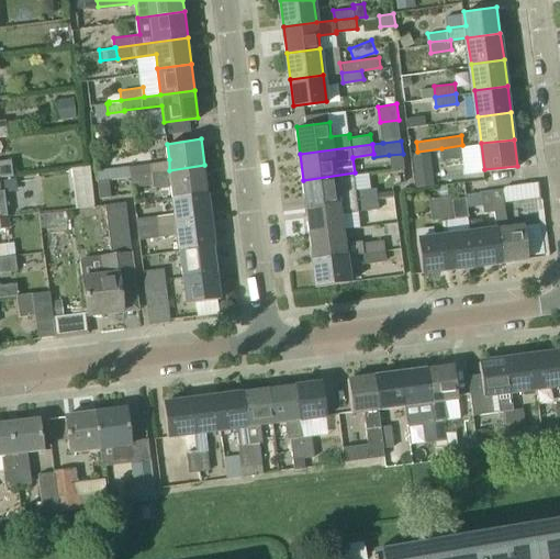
[(462,145),(441,148),(444,158),(465,156),(462,145)]
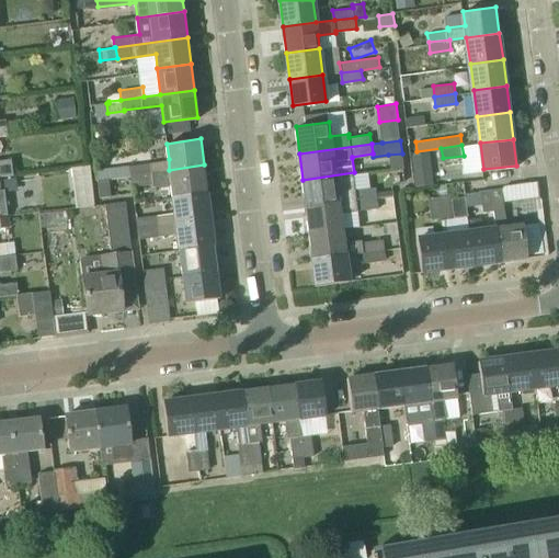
[(430,168),(429,154),(413,155),(414,169),(430,168)]
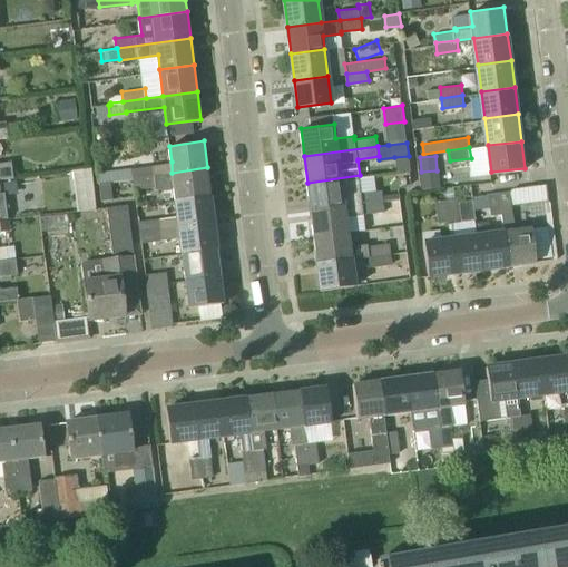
[(0,176),(15,175),(12,160),(0,162),(0,176)]
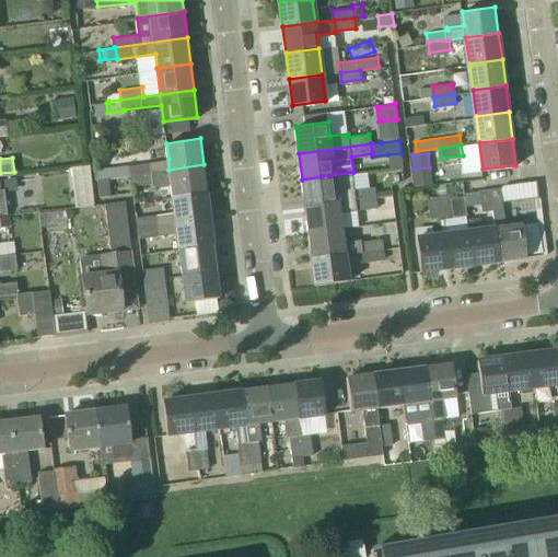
[(151,161),(130,163),(131,174),(152,172),(151,161)]
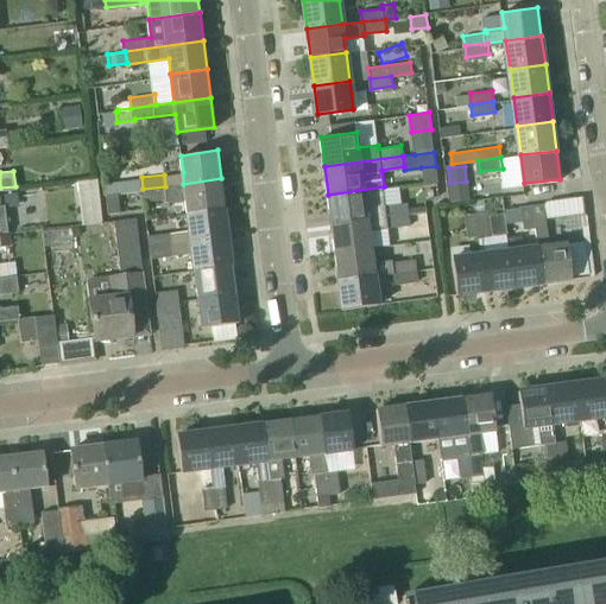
[(185,197),(188,211),(225,207),(221,178),(183,184),(165,186),(143,189),(145,199),(166,197),(166,199),(185,197)]
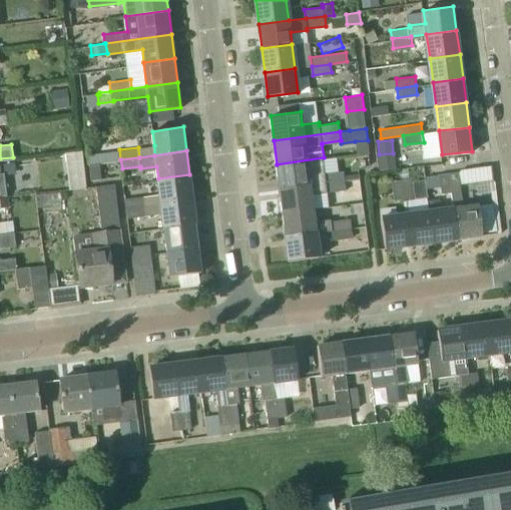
[(277,164),(280,188),(345,179),(344,170),(326,172),(324,157),(277,164)]
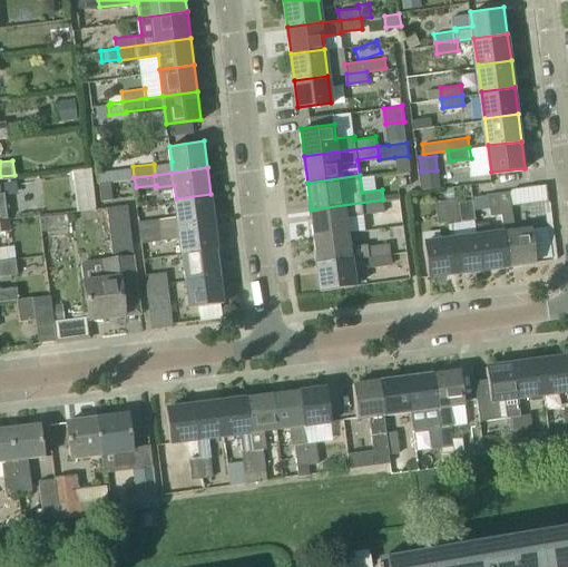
[(100,182),(103,199),(114,198),(111,181),(100,182)]
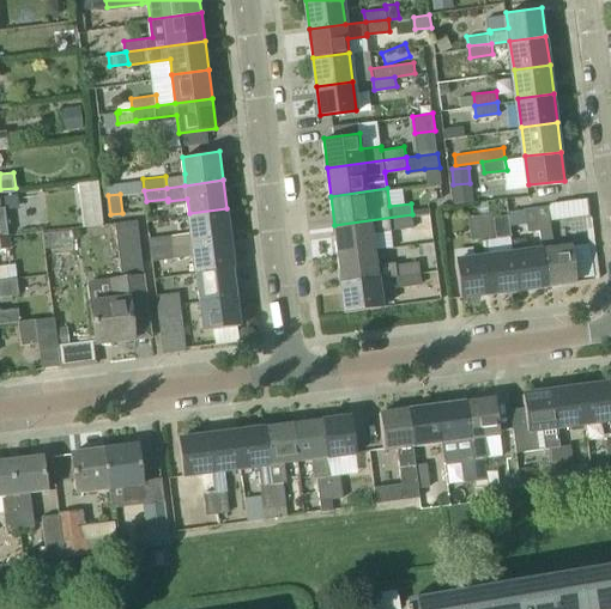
[(551,203),(538,206),(540,226),(544,248),(549,284),(578,280),(573,243),(554,247),(550,215),(554,215),(551,203)]
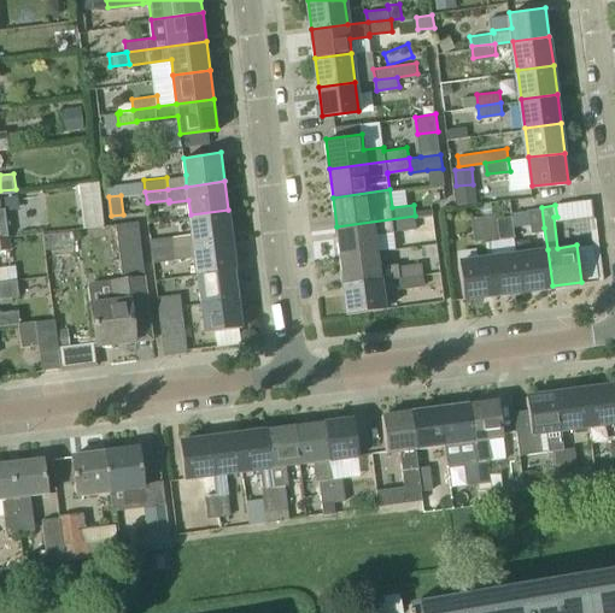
[(542,207),(529,208),(532,224),(532,229),(544,228),(542,207)]
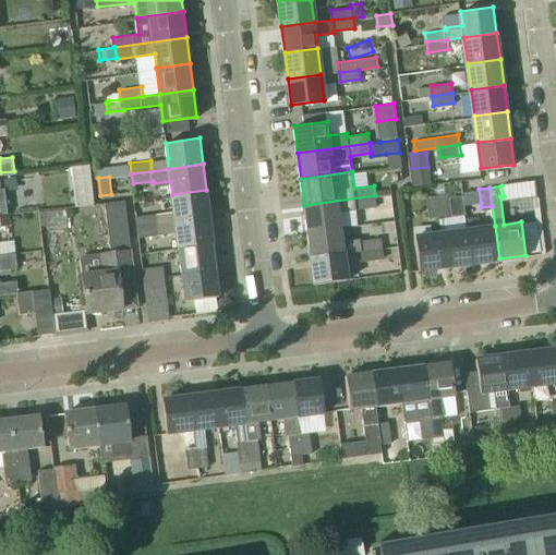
[(136,216),(137,226),(209,217),(206,190),(172,194),(174,210),(136,216)]
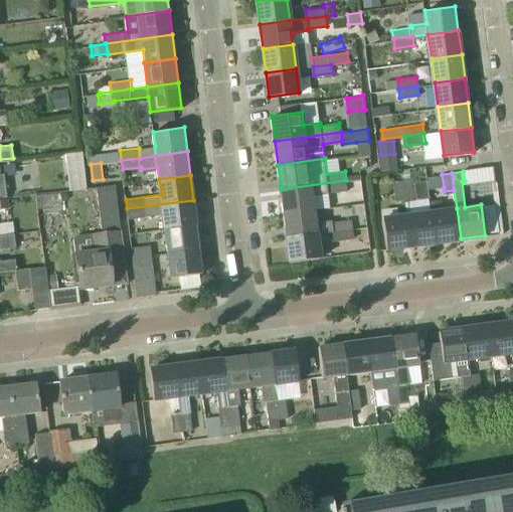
[(413,178),(403,179),(406,199),(415,197),(413,178)]
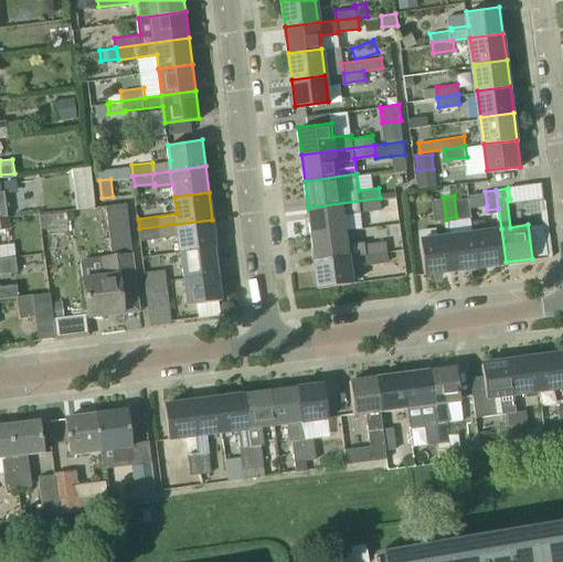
[(443,197),(433,199),(435,220),(446,219),(443,197)]
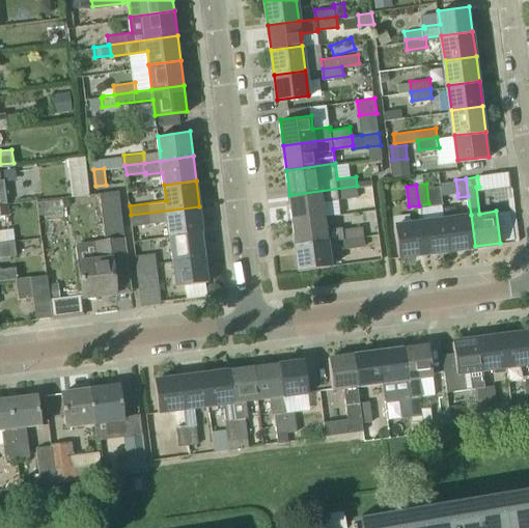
[(359,195),(357,186),(289,195),(293,220),(324,216),(322,200),(359,195)]
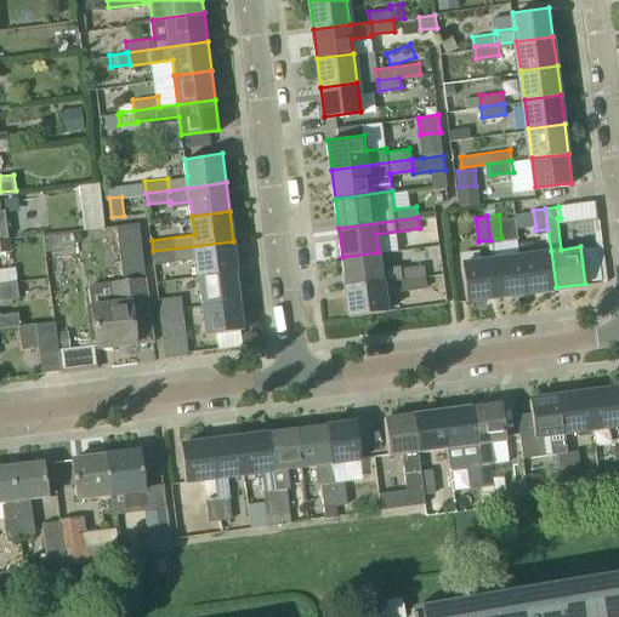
[(153,340),(154,340),(146,278),(140,222),(118,224),(125,280),(90,285),(98,347),(137,342),(134,318),(149,315),(153,340)]
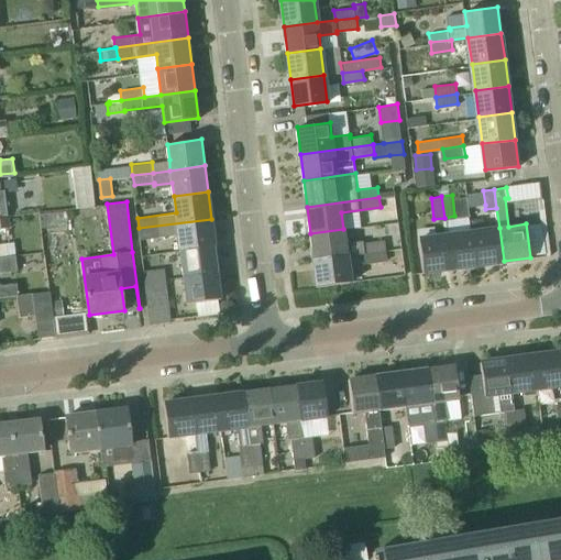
[(8,215),(0,215),(0,227),(10,226),(8,215)]
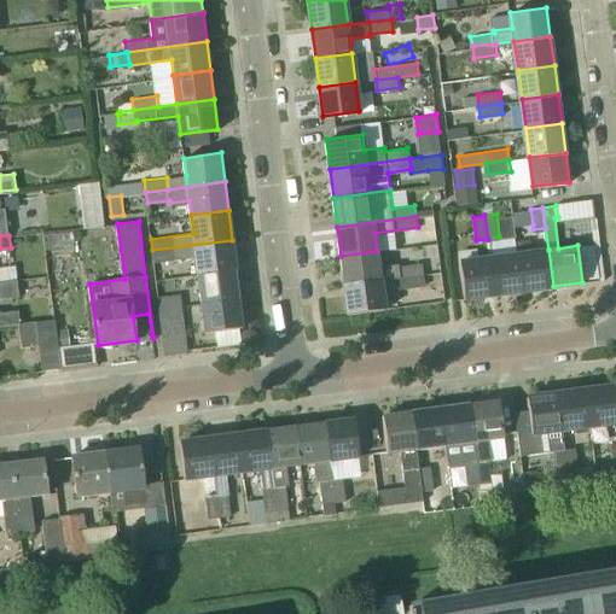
[(198,273),(236,269),(232,240),(152,250),(155,262),(196,256),(198,273)]
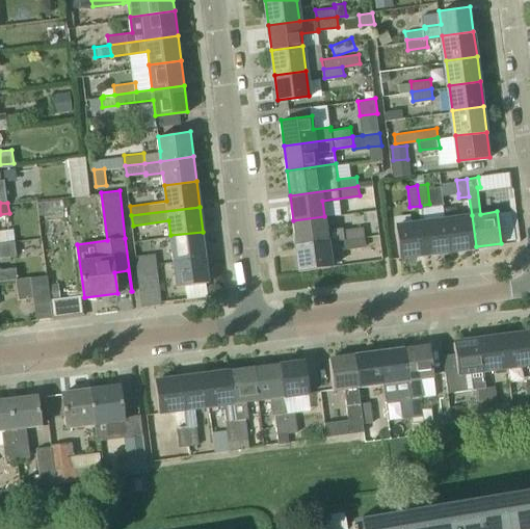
[(476,246),(472,215),(461,216),(446,218),(450,249),(476,246)]
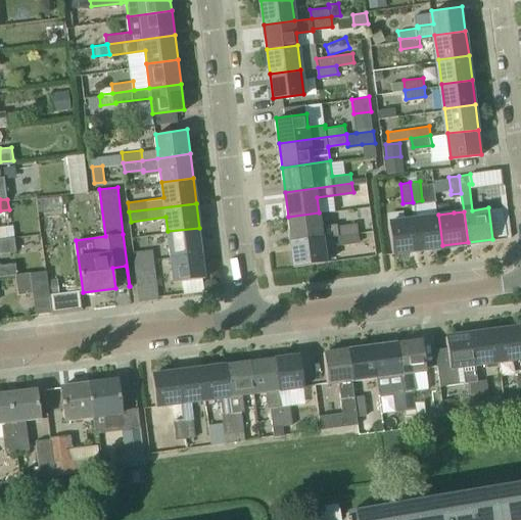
[(291,241),(322,236),(338,234),(337,225),(339,225),(338,222),(321,225),(319,213),(288,217),(291,241)]
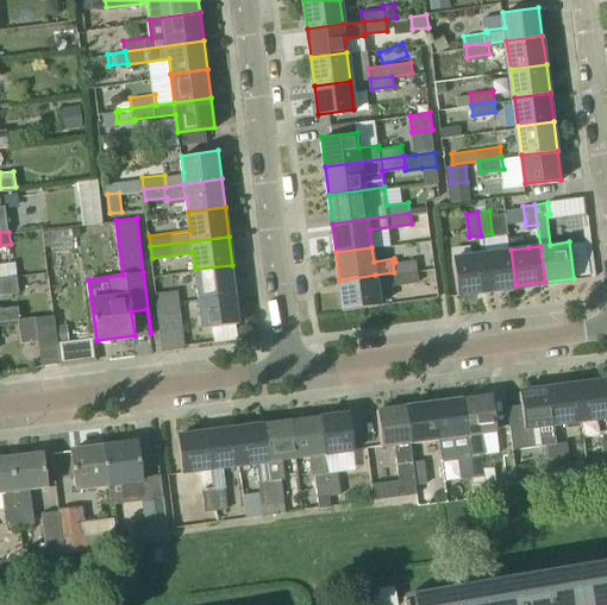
[(515,285),(511,250),(482,253),(487,290),(515,285)]
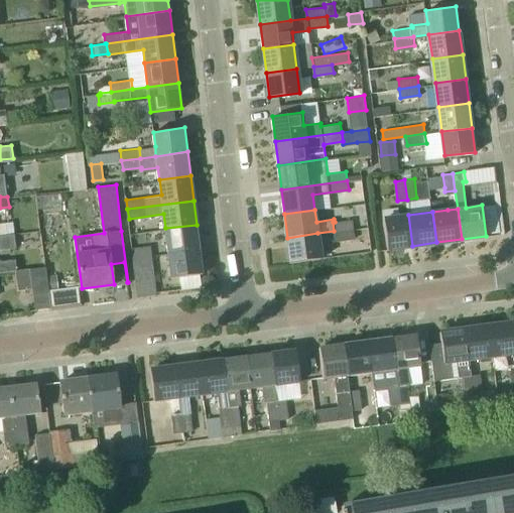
[(388,249),(412,246),(408,215),(384,218),(388,249)]
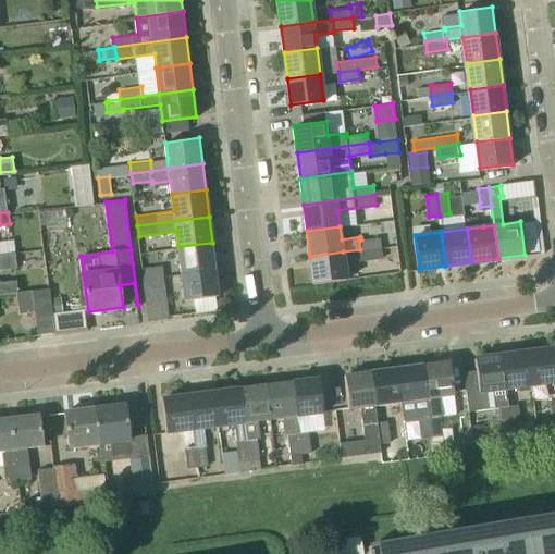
[(381,236),(361,239),(359,239),(360,249),(361,249),(382,247),(381,236)]
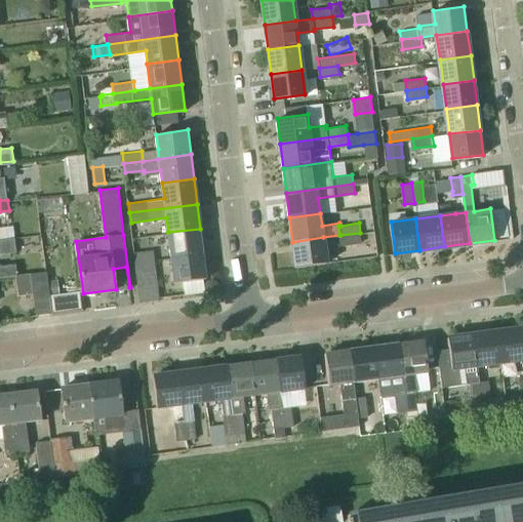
[(0,238),(15,236),(14,225),(0,226),(0,238)]
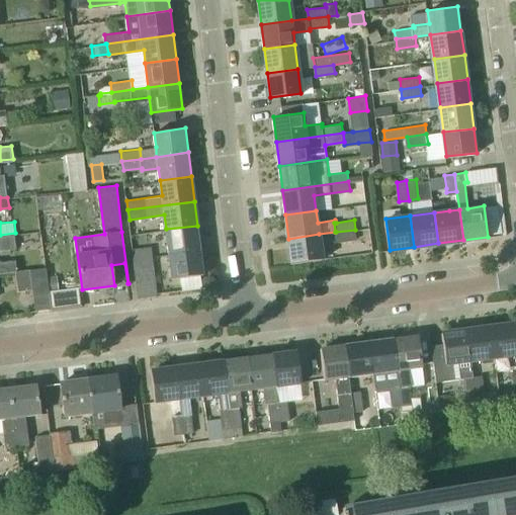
[(166,229),(169,254),(200,250),(197,226),(166,229)]
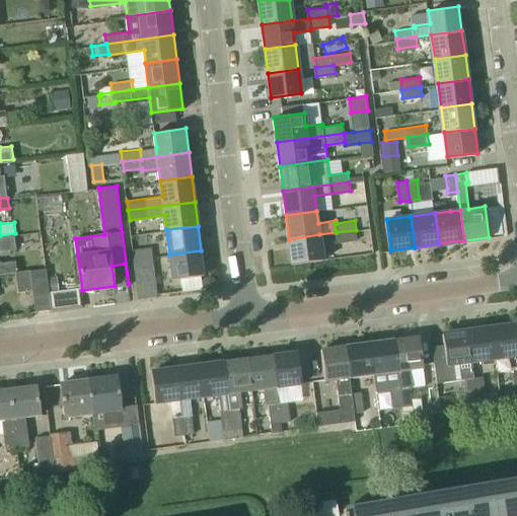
[(357,239),(356,230),(337,232),(338,242),(357,239)]
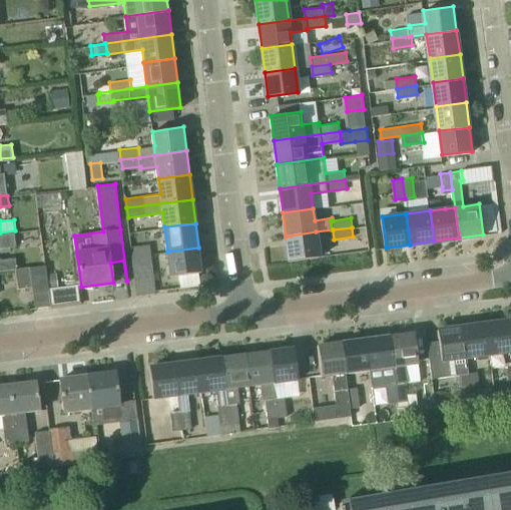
[(15,230),(0,232),(0,246),(17,244),(15,231),(15,230)]
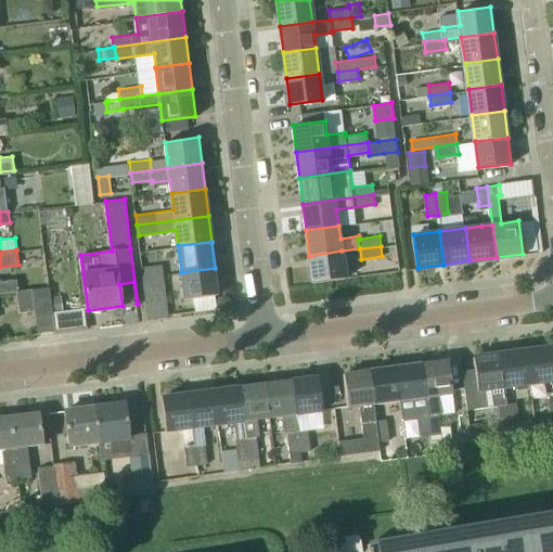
[(346,277),(342,251),(309,256),(312,281),(346,277)]
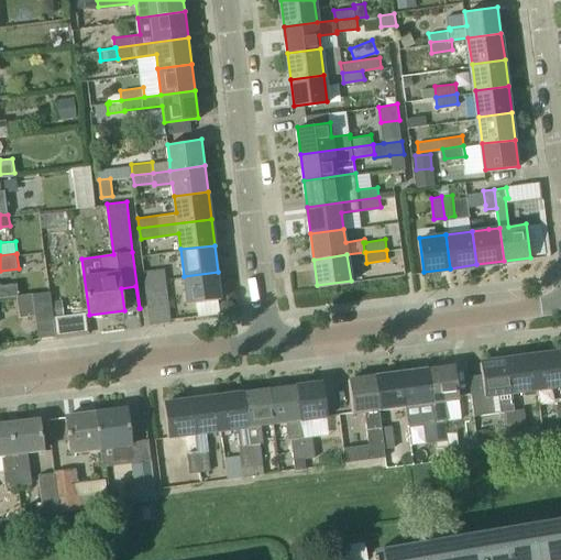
[(165,267),(145,270),(144,270),(145,281),(166,278),(165,267)]
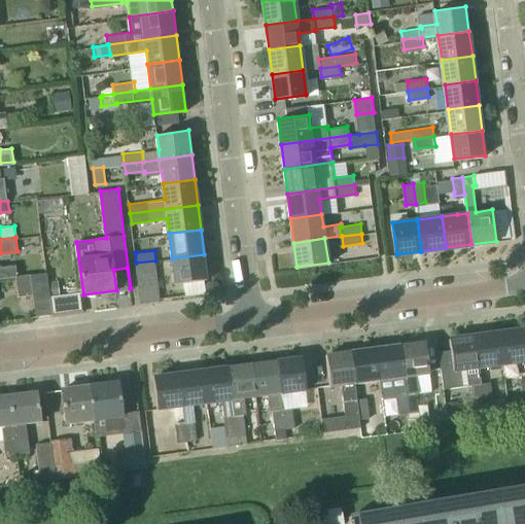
[(204,254),(172,258),(175,282),(184,281),(186,294),(206,291),(204,279),(207,279),(204,254)]
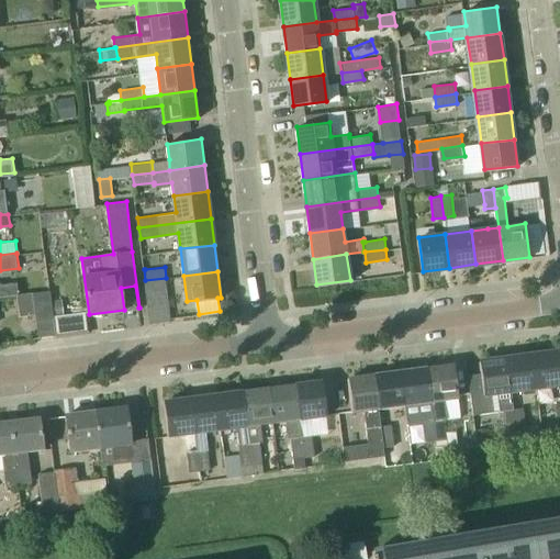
[(166,278),(145,280),(152,323),(171,320),(166,278)]
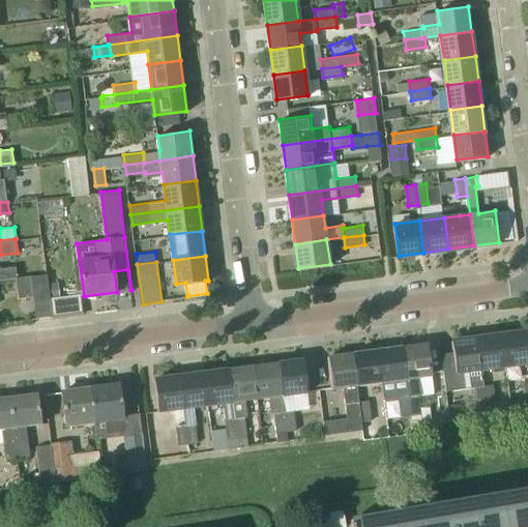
[(0,279),(2,279),(17,277),(24,276),(23,270),(17,271),(17,266),(1,268),(1,266),(0,265),(0,279)]
